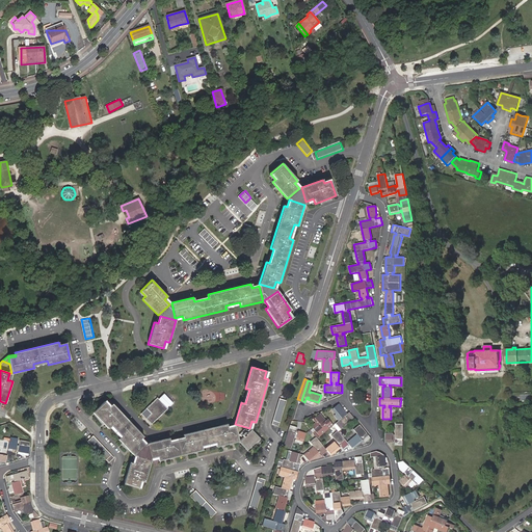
[(167,408),(157,397),(145,407),(140,413),(145,418),(151,424),(167,408)]
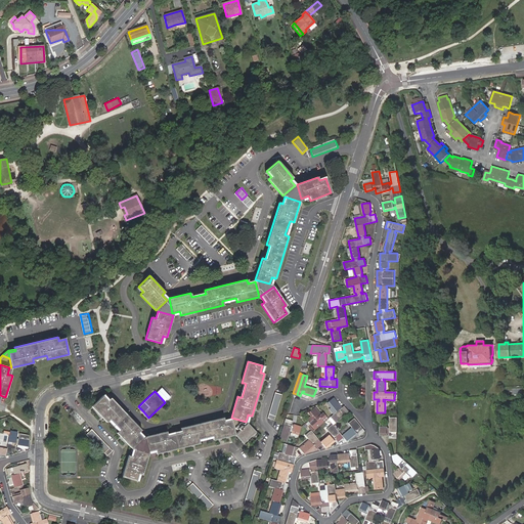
[(274,420),(281,394),(274,392),(267,418),(274,420)]
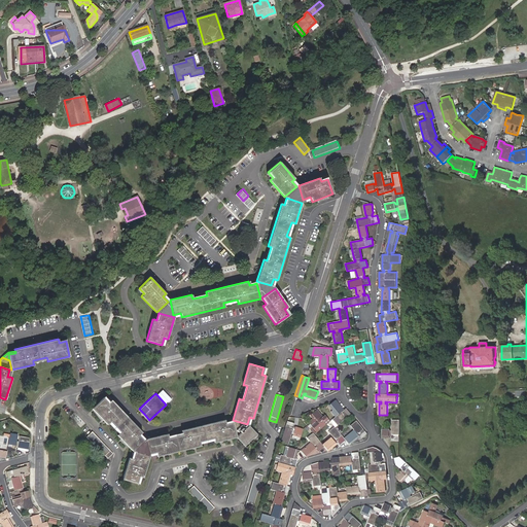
[(117,434),(133,451),(144,441),(139,434),(140,433),(142,431),(111,400),(110,401),(108,403),(103,397),(92,408),(107,424),(109,423),(110,421),(120,432),(118,433),(117,434)]
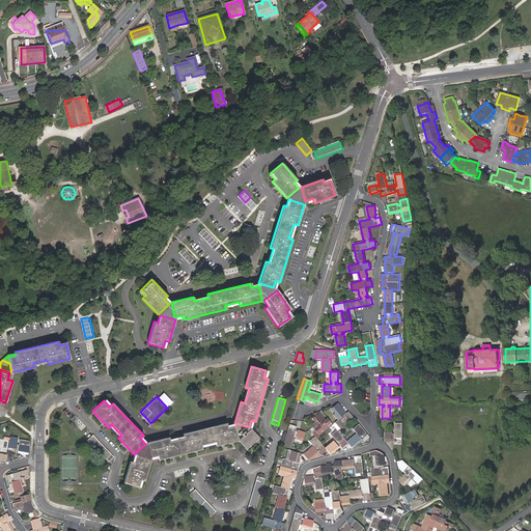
[(337,403),(333,408),(331,409),(338,417),(339,416),(340,417),(335,422),(340,428),(354,417),(348,411),(344,415),(343,413),(344,412),(337,403)]
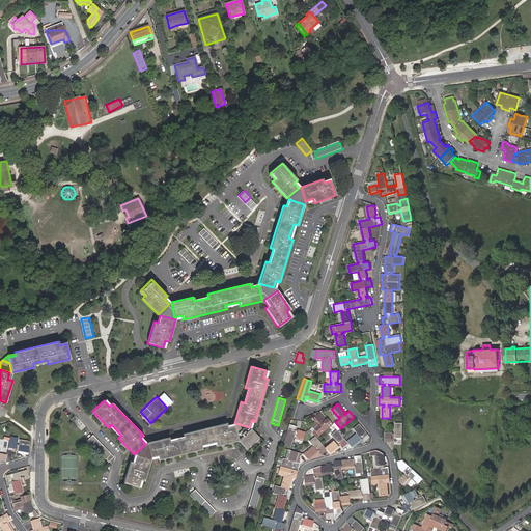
[(323,420),(318,414),(312,419),(317,424),(319,425),(314,429),(319,436),(332,425),(327,419),(323,422),(322,421),(323,420)]
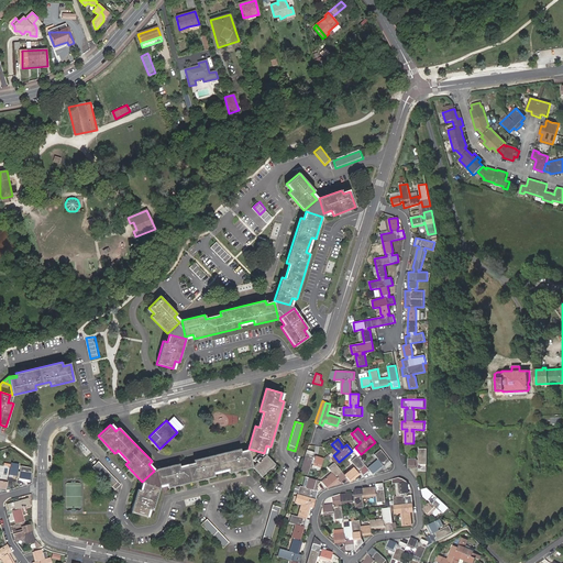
[(167,483),(168,485),(168,487),(214,476),(214,474),(213,472),(229,468),(230,471),(230,473),(253,467),(249,451),(241,452),(241,450),(240,448),(194,460),(194,462),(195,464),(179,467),(179,465),(178,463),(155,468),(159,485),(167,483)]
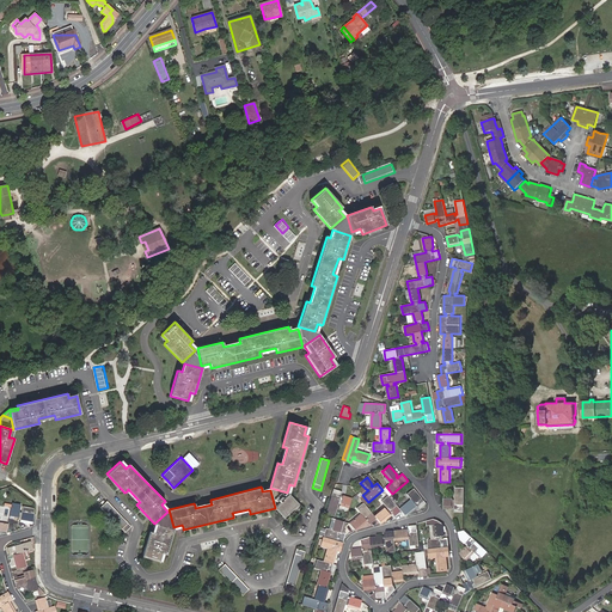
[(401,512),(405,518),(415,508),(414,507),(416,506),(420,510),(427,503),(414,488),(407,494),(412,501),(410,503),(410,502),(399,510),(401,512)]
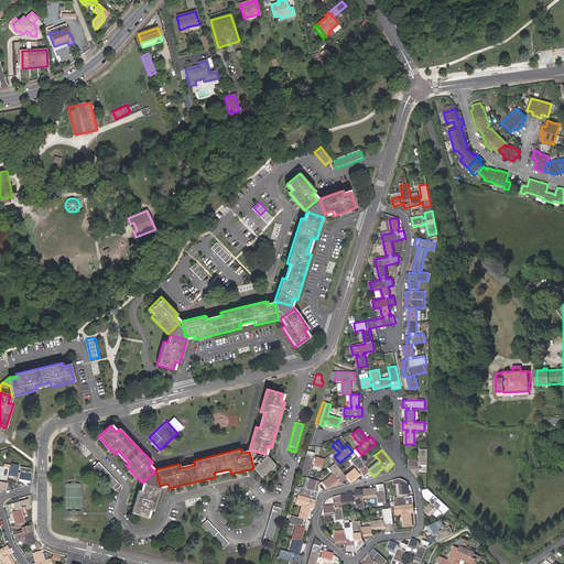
[(419,472),(427,472),(427,449),(420,449),(420,462),(418,462),(418,459),(409,459),(409,465),(409,468),(416,468),(416,466),(420,466),(419,472)]
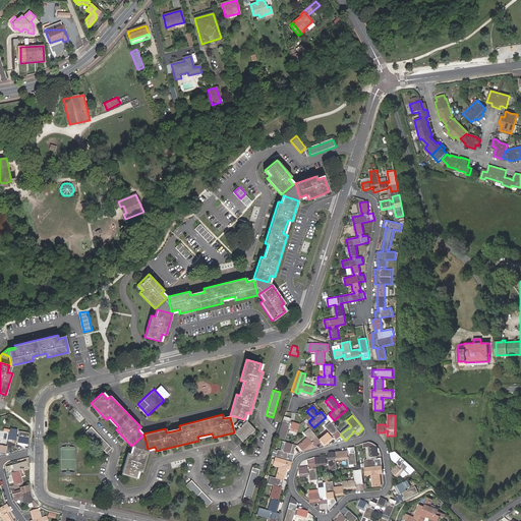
[(109,416),(108,418),(117,428),(119,427),(109,416)]
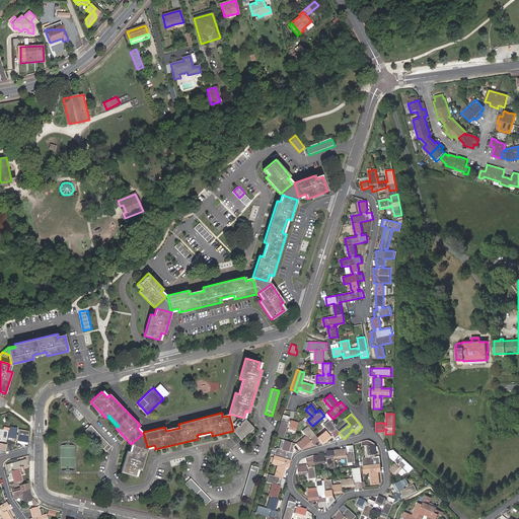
[(277,434),(280,435),(286,416),(283,415),(277,434)]
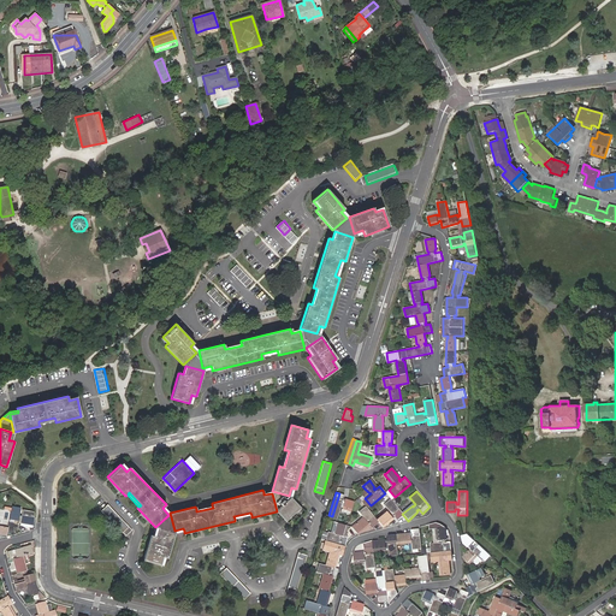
[(339,493),(332,516),(337,519),(341,507),(343,507),(343,509),(351,511),(354,503),(345,499),(344,502),(343,501),(344,496),(339,493)]
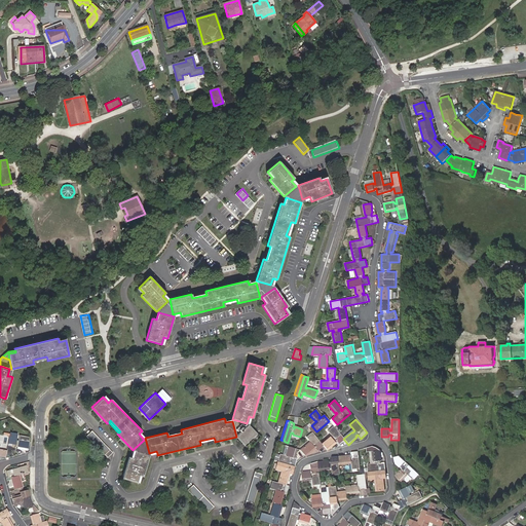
[(249,424),(236,437),(245,445),(257,433),(249,424)]
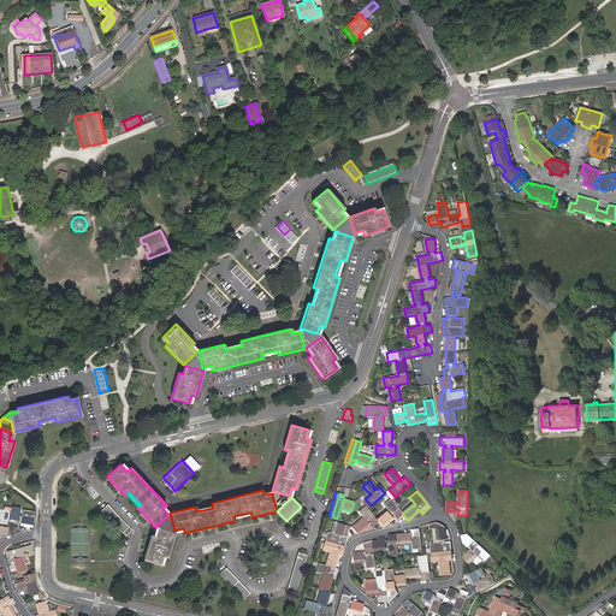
[(379,522),(383,527),(392,519),(391,517),(392,516),(397,521),(403,515),(402,514),(391,499),(384,505),(390,511),(388,513),(386,511),(377,520),(379,522)]
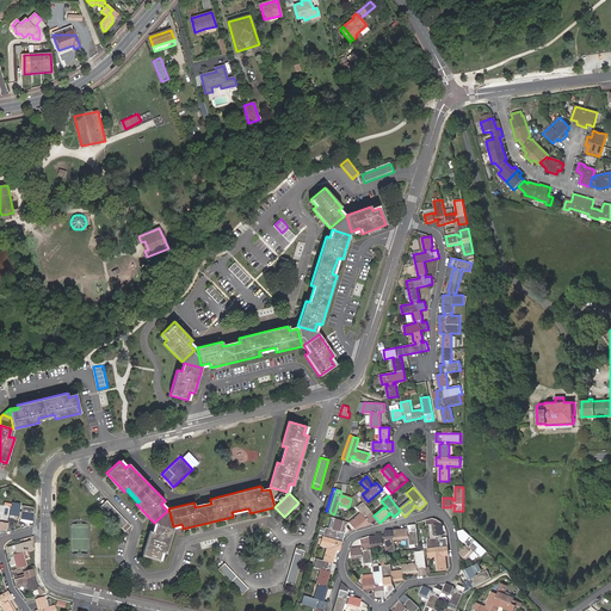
[(106,500),(100,506),(122,528),(128,522),(106,500)]
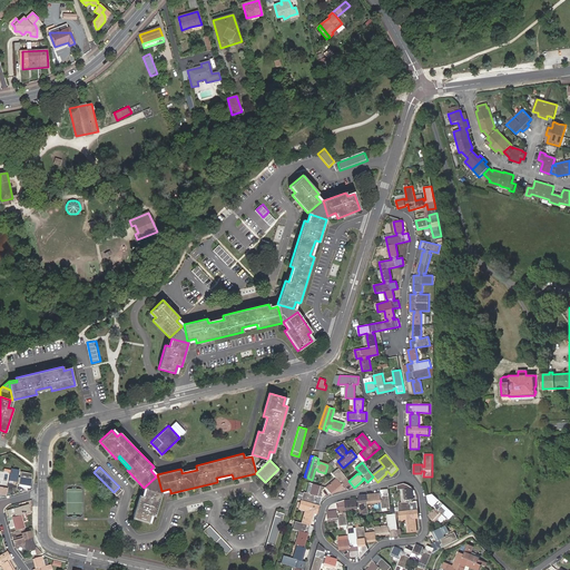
[(31,478),(21,477),(20,477),(20,478),(18,478),(19,470),(11,468),(8,487),(16,488),(17,482),(19,483),(19,484),(30,487),(32,479),(31,478)]
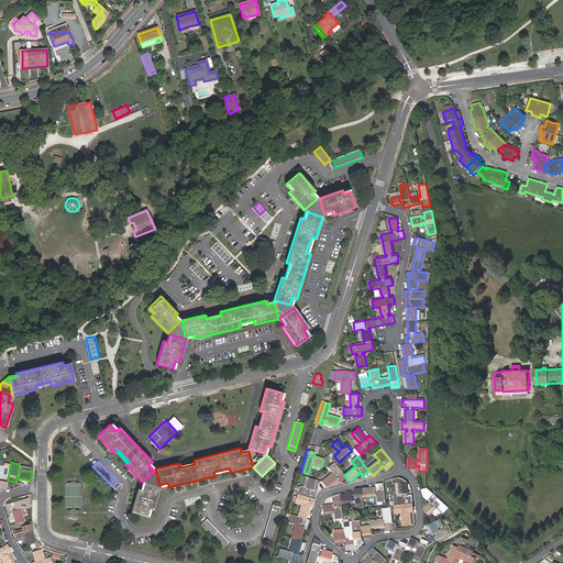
[(322,482),(327,488),(335,481),(334,479),(337,478),(340,482),(346,477),(344,475),(334,463),(328,467),(333,474),(331,475),(330,474),(322,482)]
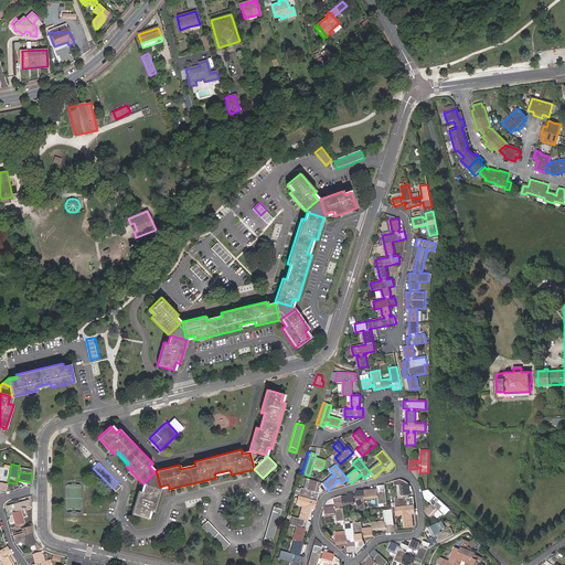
[(315,508),(318,498),(319,492),(313,491),(315,489),(316,490),(318,482),(310,479),(308,488),(309,488),(309,490),(305,489),(300,488),(297,503),(305,505),(304,508),(302,508),(299,519),(292,516),(290,524),(298,526),(297,530),(296,529),(292,540),(295,540),(295,541),(290,541),(288,550),(292,552),(292,554),(280,551),(278,558),(292,563),(291,564),(299,564),(302,557),(297,555),(298,553),(300,554),(302,543),(301,542),(304,531),(302,531),(302,529),(309,530),(311,522),(307,521),(310,510),(308,509),(309,507),(315,508)]
